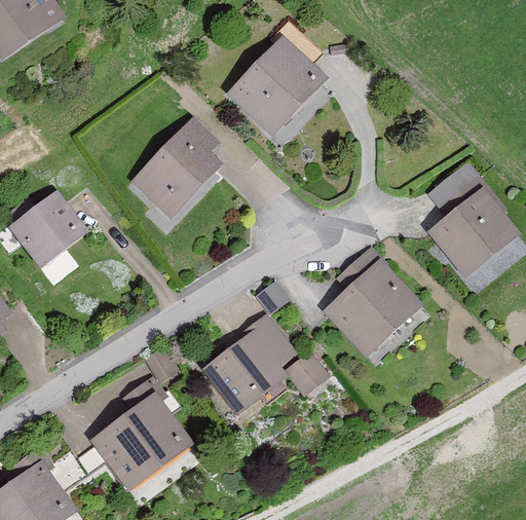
[(0,0),(0,52),(62,12),(52,0),(0,0)]
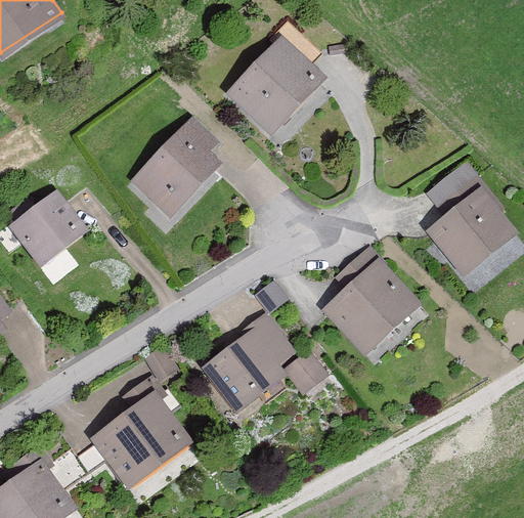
[(326,77),(279,34),(225,93),(272,136),(326,77)]
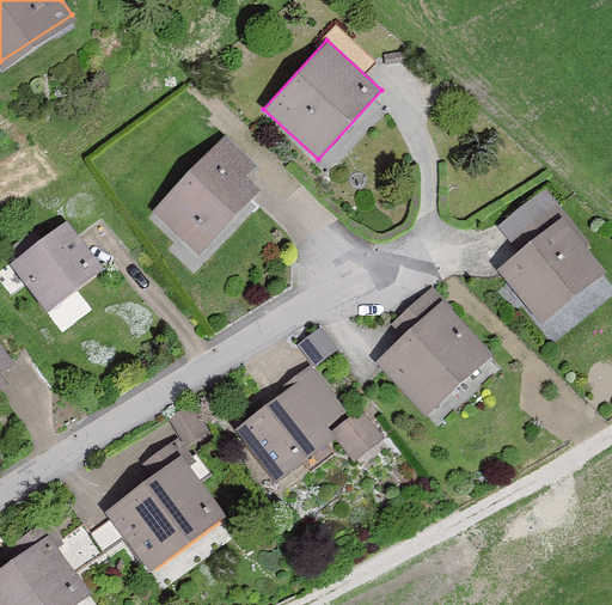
[(254,167),(222,138),(153,208),(197,251),(254,193),(242,179),(254,167)]
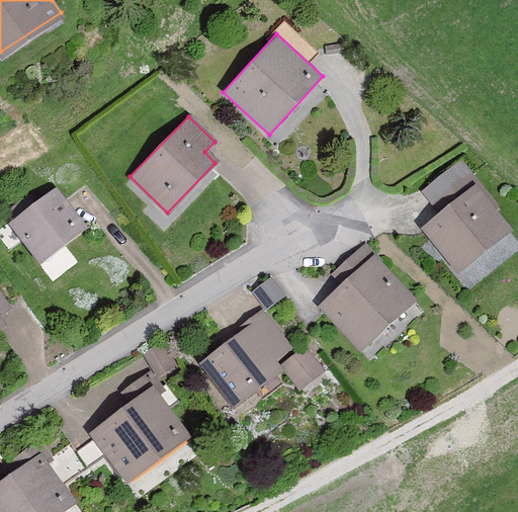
[(444,207),(419,229),(455,273),(510,229),(492,205),(497,201),(469,169),(436,196),(444,207)]
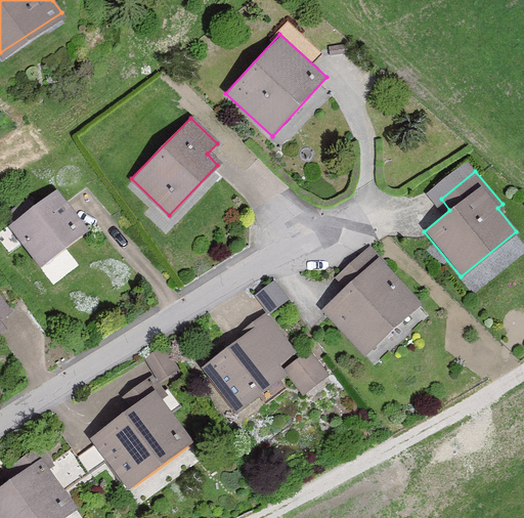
[(86,226),(53,187),(7,225),(40,264),(86,226)]
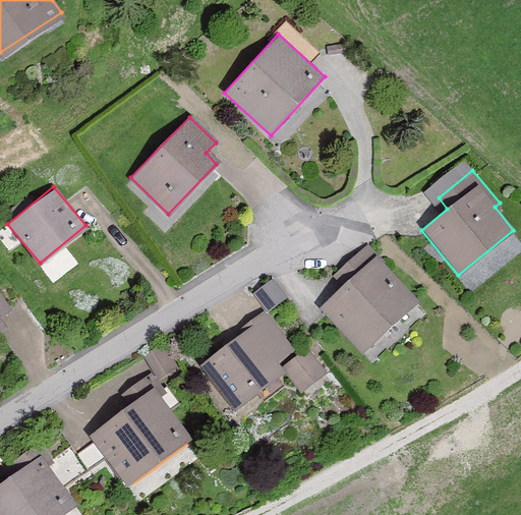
[(418,303),(365,244),(332,274),(342,285),(319,305),(361,353),(418,303)]
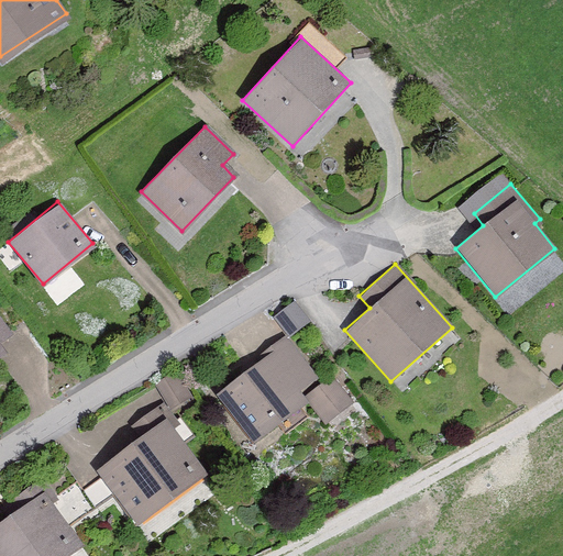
[(0,340),(10,333),(0,319),(0,354),(4,352),(0,345),(0,340)]
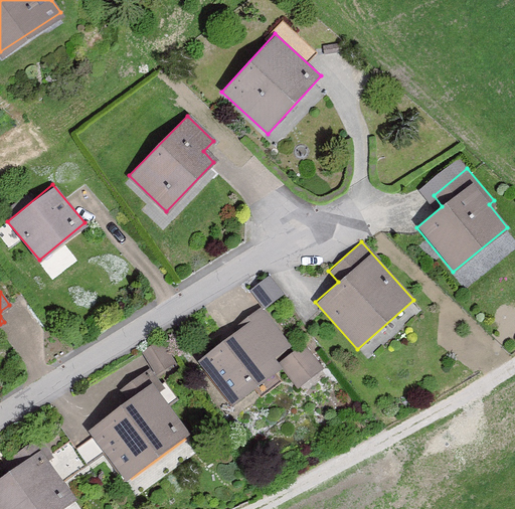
[(293,350),(260,306),(232,326),(235,331),(198,358),(233,404),(283,366),(298,386),(324,366),(305,340),(293,350)]
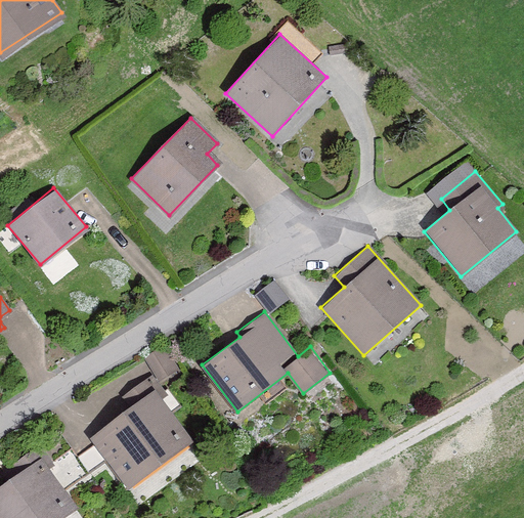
[(177,367),(163,347),(147,357),(161,378),(177,367)]
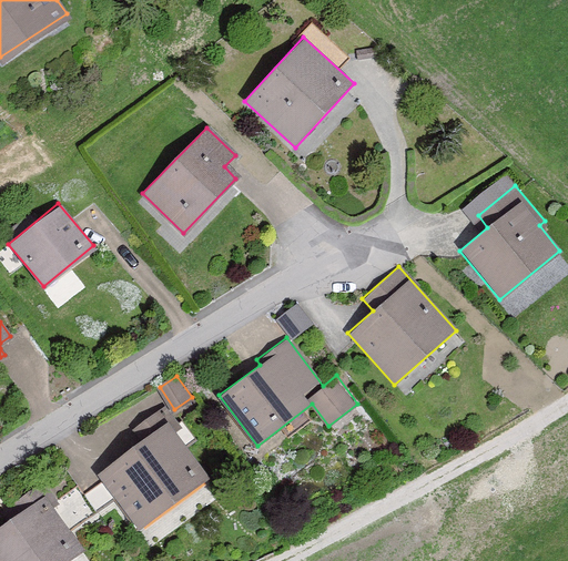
[(208,478),(165,422),(97,475),(139,529),(208,478)]
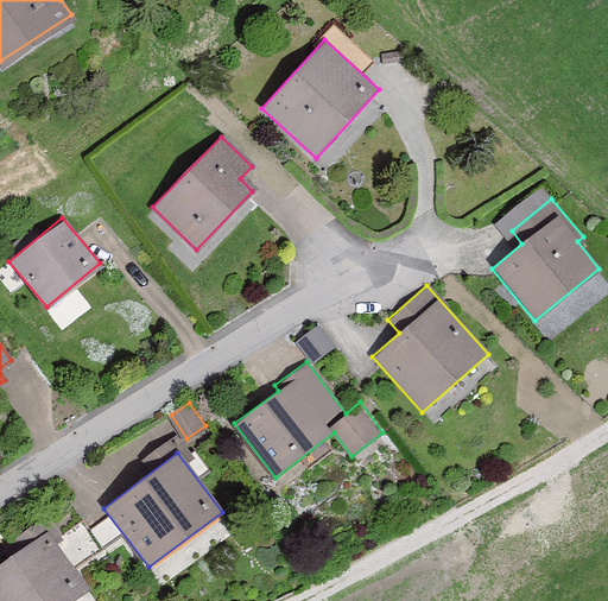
[(68,600),(88,588),(49,531),(0,564),(0,600),(68,600)]
